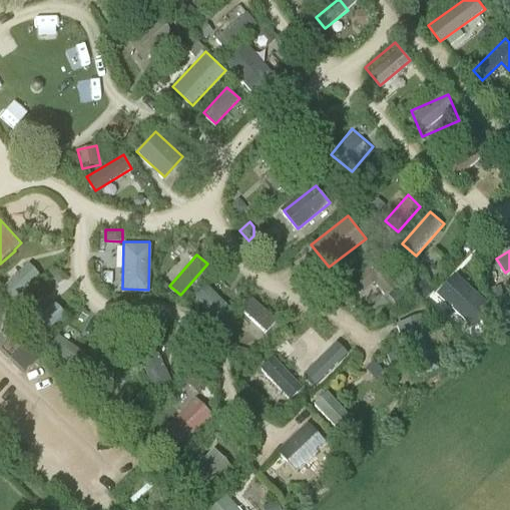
[(29,261),(0,287),(0,291),(10,302),(41,274),(29,261)]
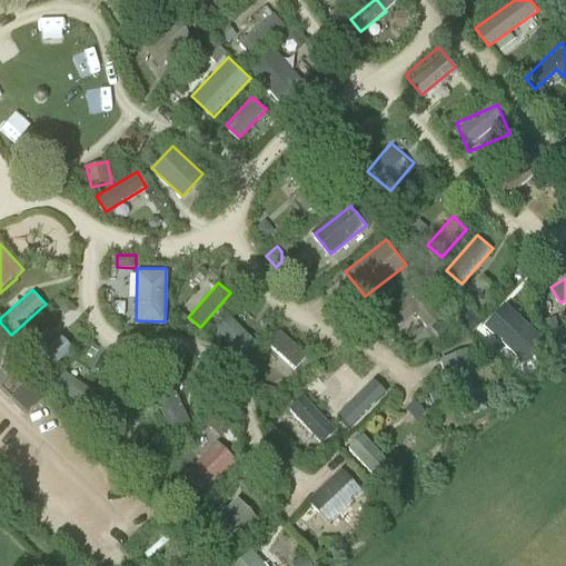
[(388,309),(410,336),(430,319),(408,293),(388,309)]
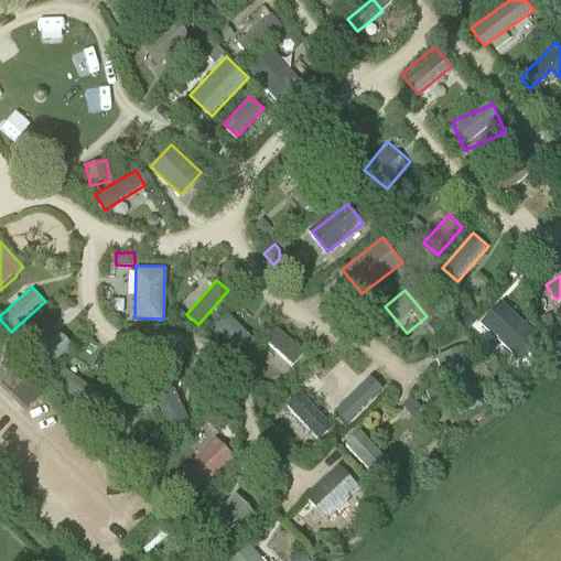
[(524,359),(545,336),(502,297),(481,320),(524,359)]
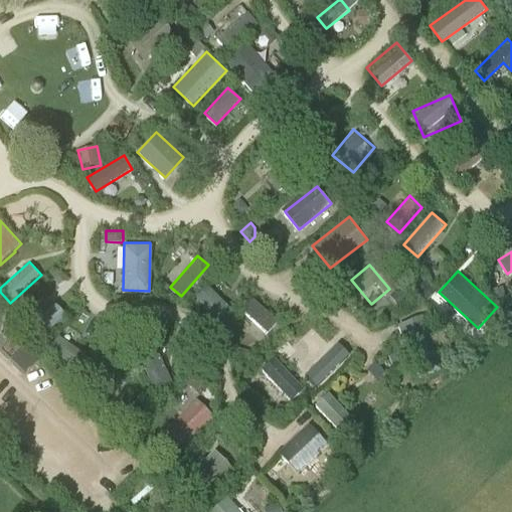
[(322,291),(330,291),(333,288),(325,278),(320,279),(322,291)]
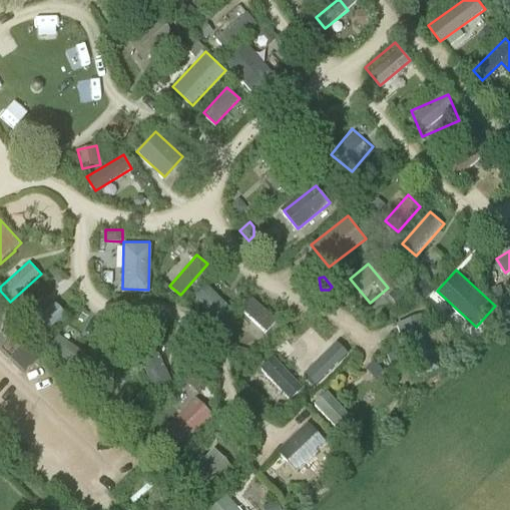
[(319,290),(317,279),(310,281),(313,290),(319,290)]
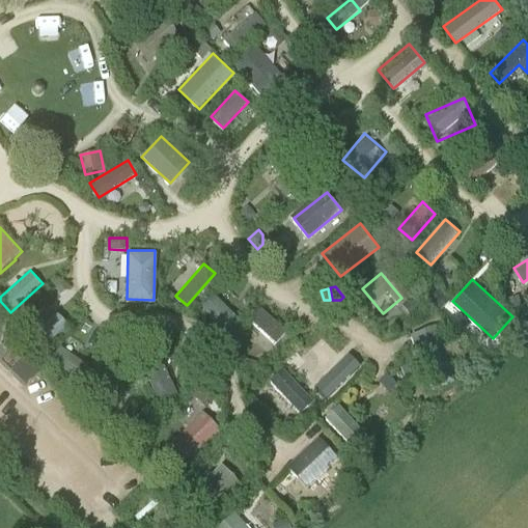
[(216,294),(203,306),(229,332),(242,320),(216,294)]
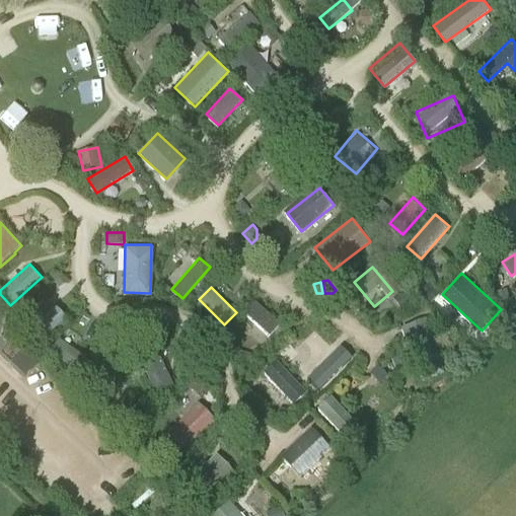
[(270,333),(280,320),(254,301),(245,312),(270,333)]
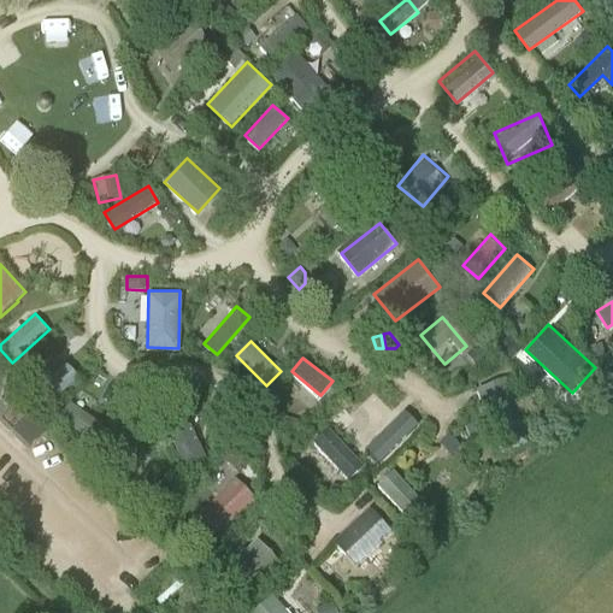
[(39,385),(51,399),(78,376),(66,361),(39,385)]
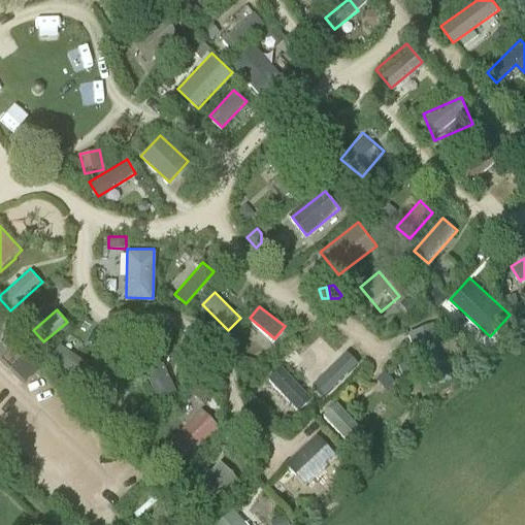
[(401,350),(408,371),(425,366),(428,379),(453,370),(436,321),(405,331),(411,347),(401,350)]
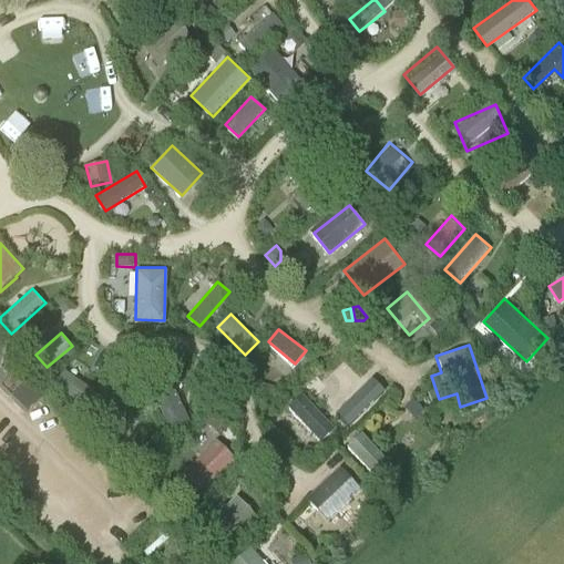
[(4,357),(0,361),(0,382),(29,411),(43,396),(28,380),(30,377),(7,355),(4,357)]
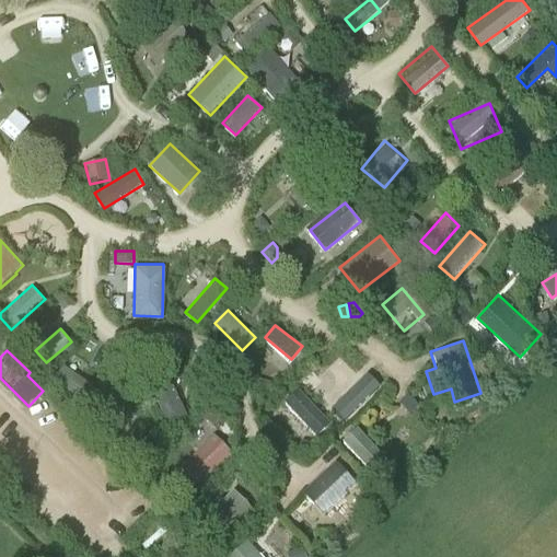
[(67,364),(56,376),(84,401),(95,389),(67,364)]
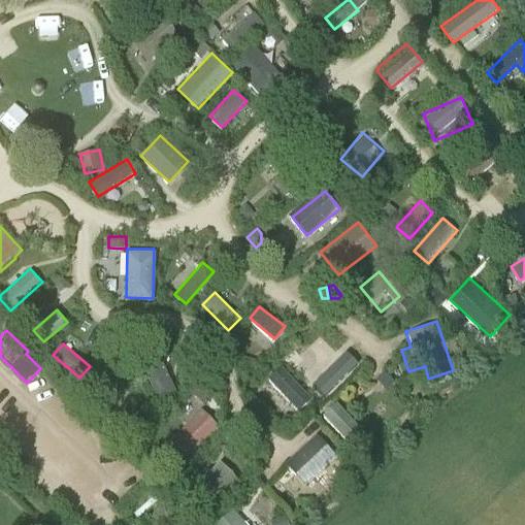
[(297,348),(286,358),(296,369),(307,358),(297,348)]
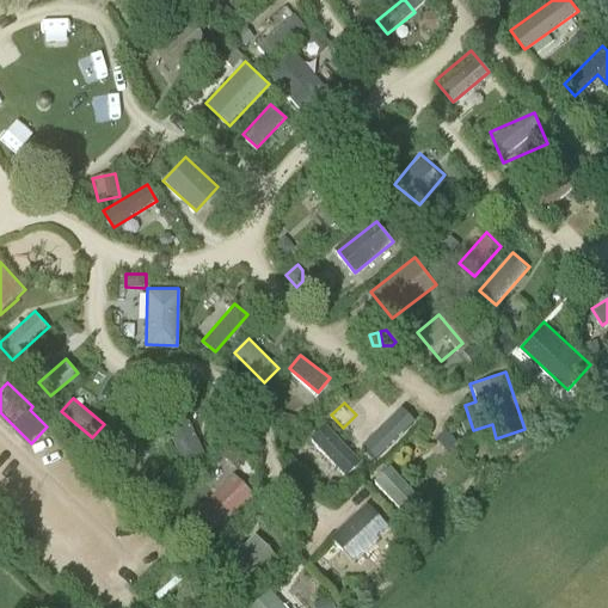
[(378,454),(412,422),(399,409),(364,441),(378,454)]
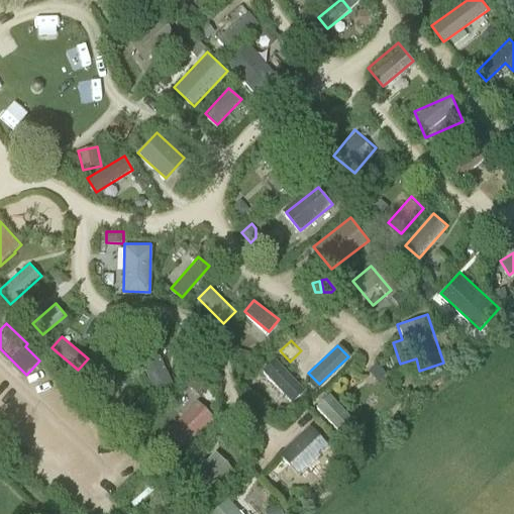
[(263,370),(281,389),(293,378),(275,357),(263,370)]
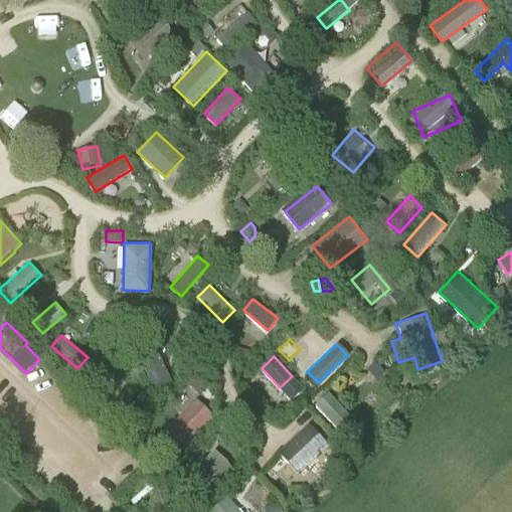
[(142,366),(152,388),(172,380),(162,357),(142,366)]
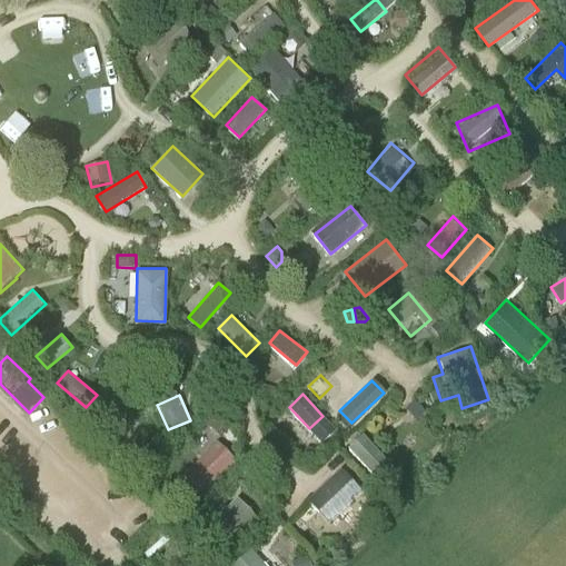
[(427,411),(416,399),(407,408),(418,420),(427,411)]
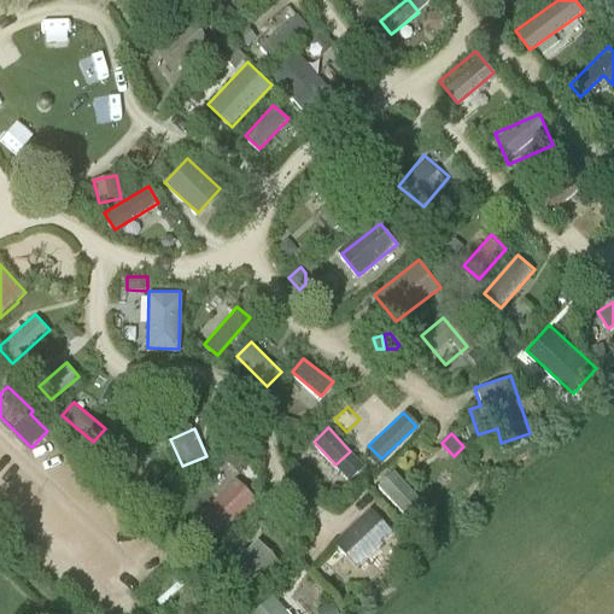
[(199,514),(220,533),(256,495),(235,475),(199,514)]
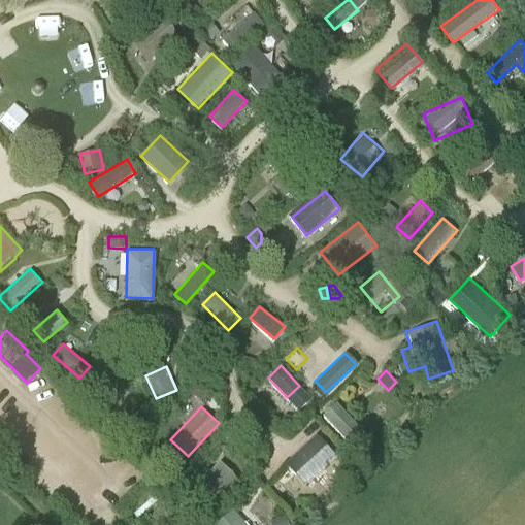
[(285,461),(304,482),(336,453),(317,432),(285,461)]
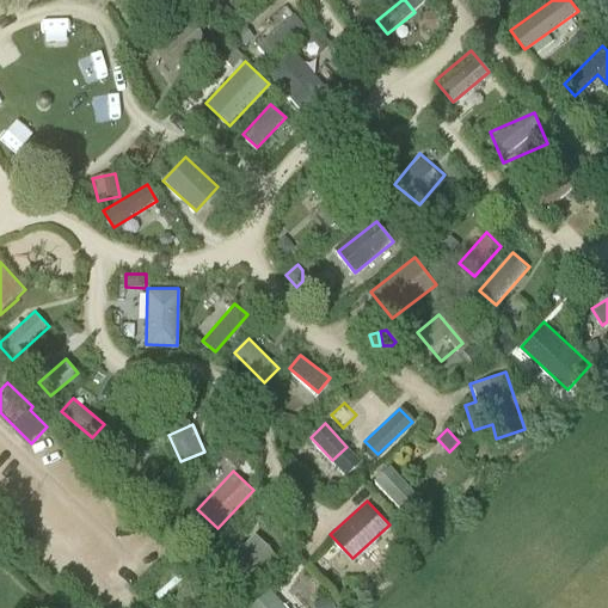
[(255,532),(232,557),(256,581),(280,556),(255,532)]
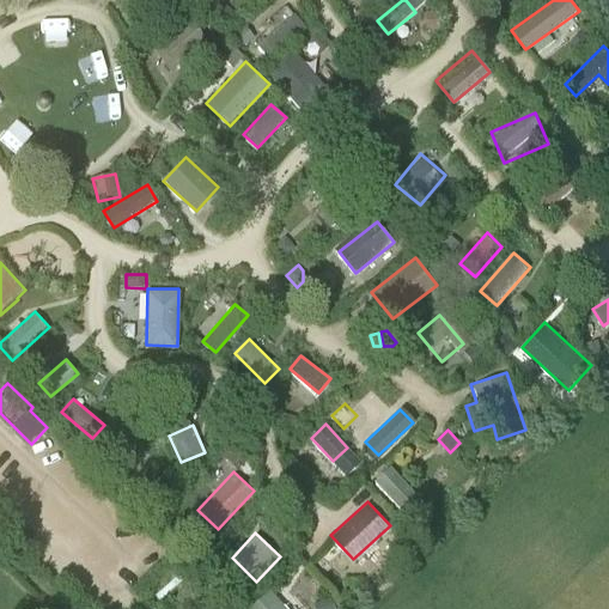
[(232,556),(224,562),(242,588),(250,582),(232,556)]
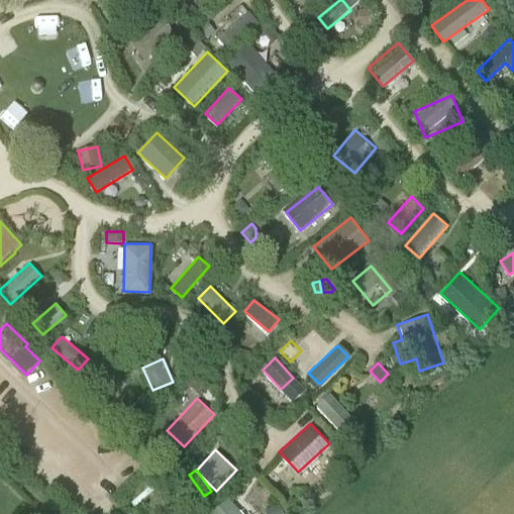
[(207,513),(244,513),(230,496),(207,513)]
